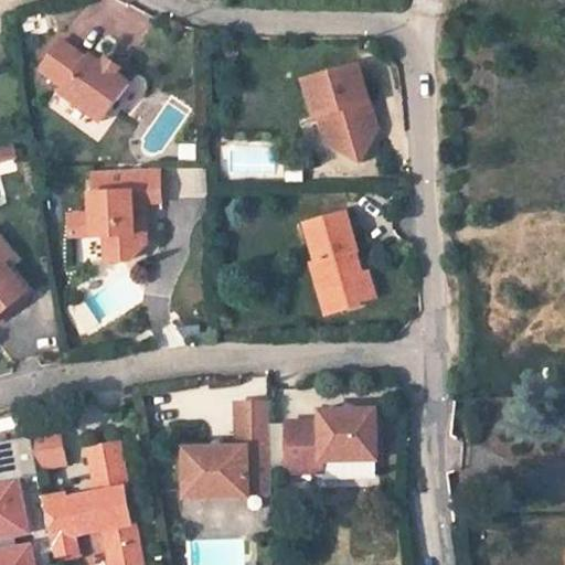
[(87,60),(60,40),(39,70),(65,88),(62,92),(100,119),(128,82),(91,54),(87,60)]
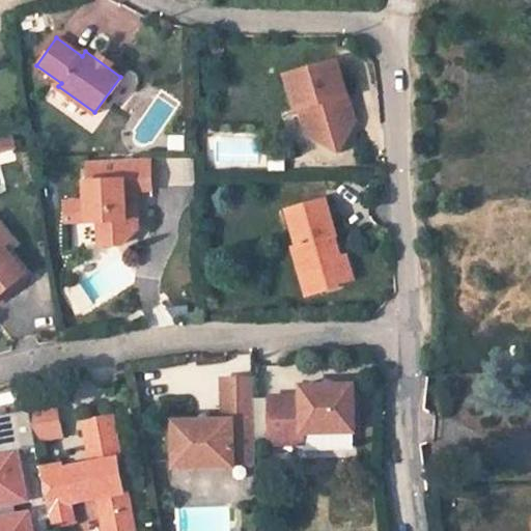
[(336,92),(344,89),(332,55),(282,73),(294,107),(299,112),(306,135),(336,149),(351,119),(347,109),(340,105),(336,92)]
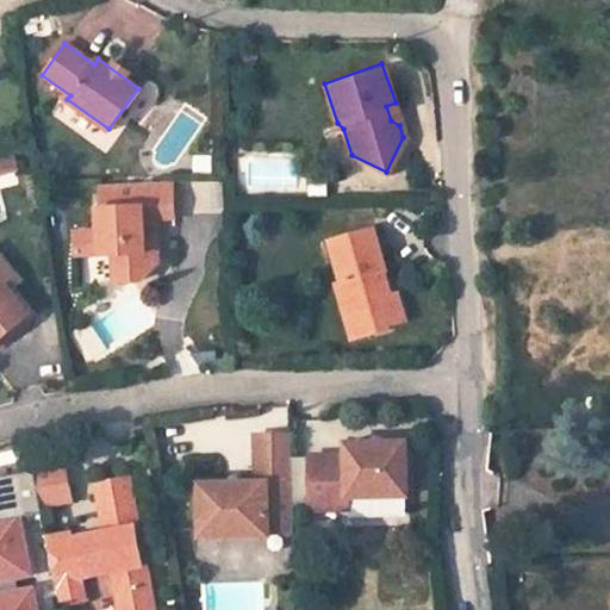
[(0,169),(10,167),(6,153),(0,154),(0,169)]
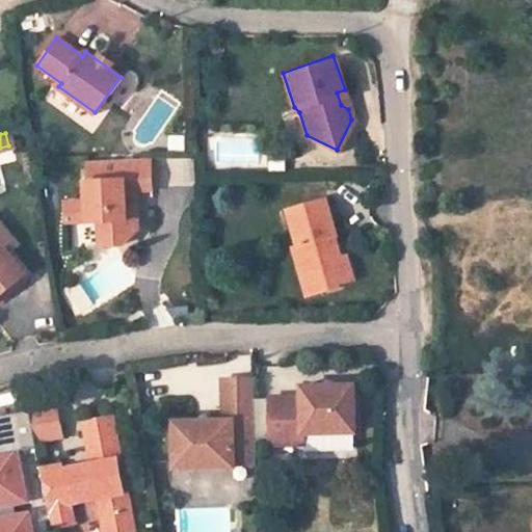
[(128,192),(137,191),(153,190),(152,160),(90,162),(91,183),(88,183),(89,202),(90,222),(101,222),(102,246),(126,244),(139,230),(138,206),(128,207),(128,192)]
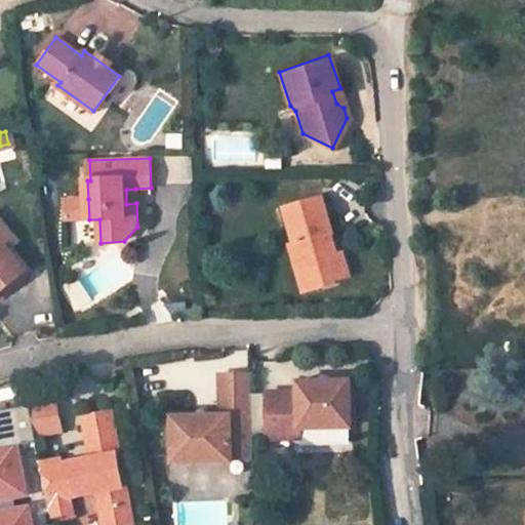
[(126,204),(136,203),(135,189),(126,190),(126,204)]
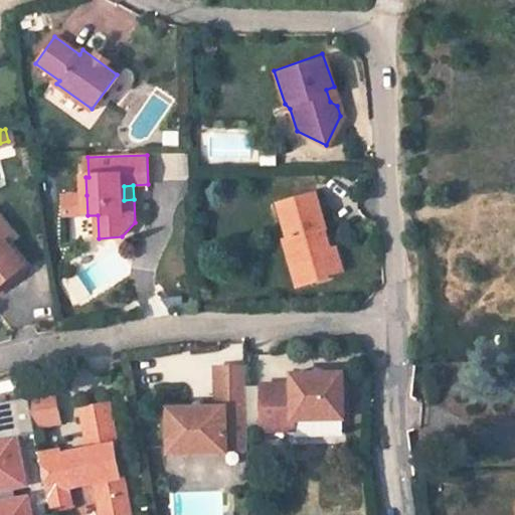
[(292,263),(304,260),(311,283),(330,279),(329,276),(344,272),(338,249),(332,251),(326,231),(328,230),(318,194),(283,203),(292,238),(286,240),(292,263)]
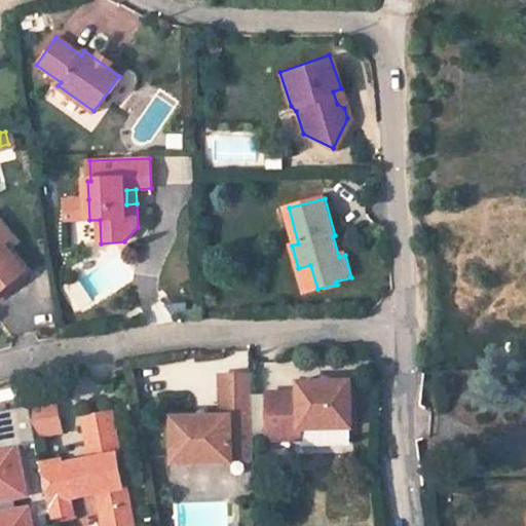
[(68,221),(89,220),(88,199),(67,200),(68,221)]
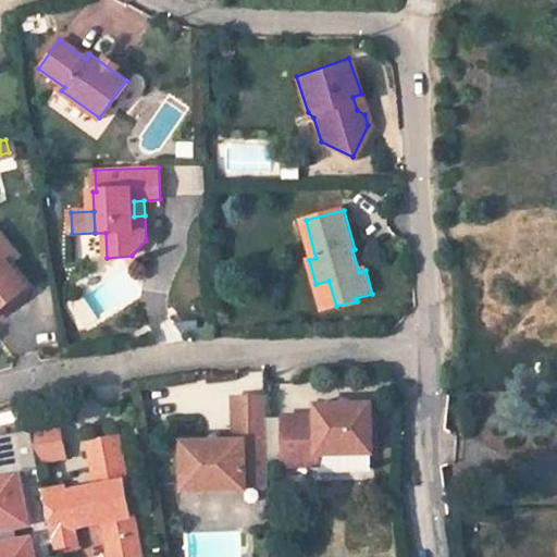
[(0,304),(22,286),(0,260),(0,258),(8,252),(0,243),(0,304)]
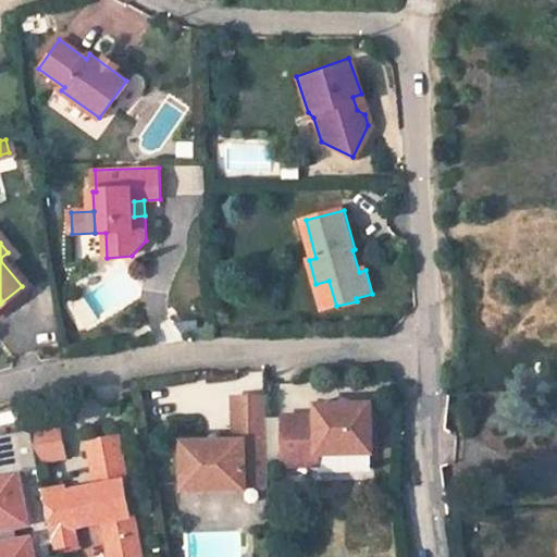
[(324,309),(336,306),(329,281),(316,284),(324,309)]
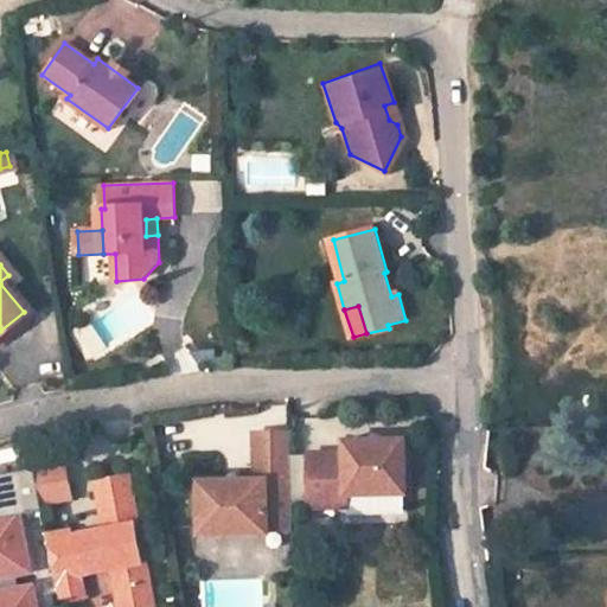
[(269,534),(269,529),(268,511),(292,511),(292,432),(257,430),(257,479),(199,480),(200,535),(269,534)]
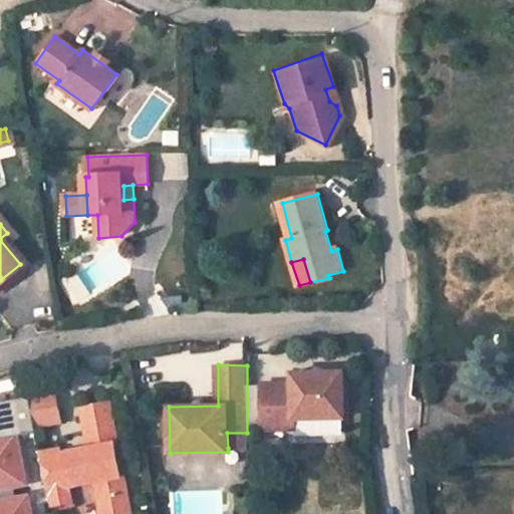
[(345,418),(344,372),(293,373),(294,383),(262,383),(263,430),(295,429),(295,419),(343,418),(345,418)]
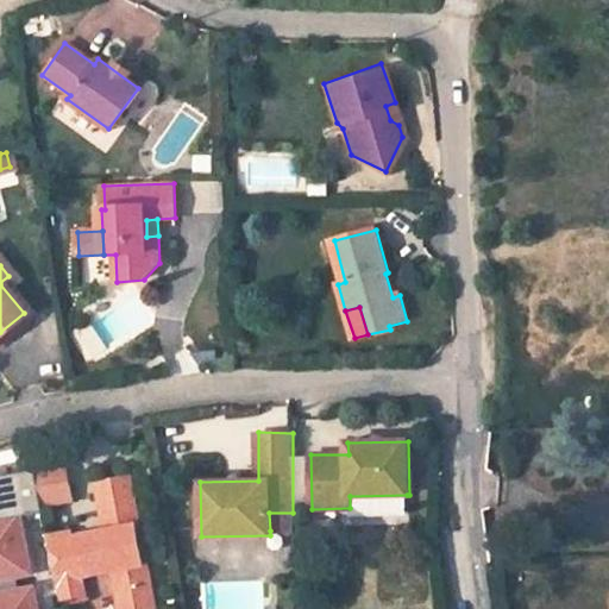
[(73,498),(67,464),(36,470),(43,504),(73,498)]
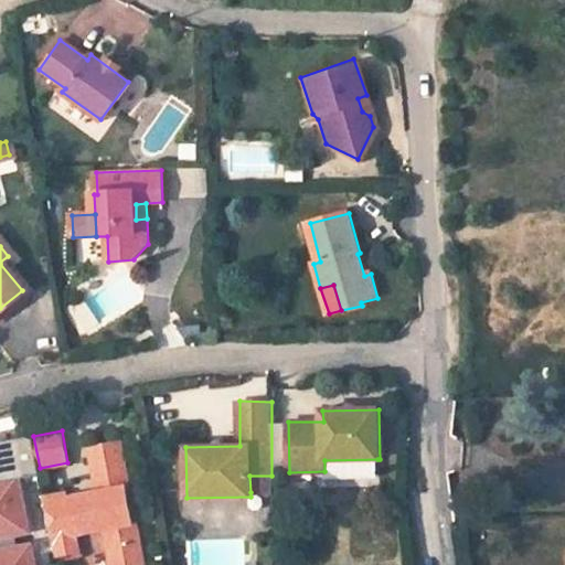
[(30,531),(19,478),(41,475),(40,468),(33,436),(0,441),(0,564),(35,564),(32,545),(20,547),(18,534),(30,531)]
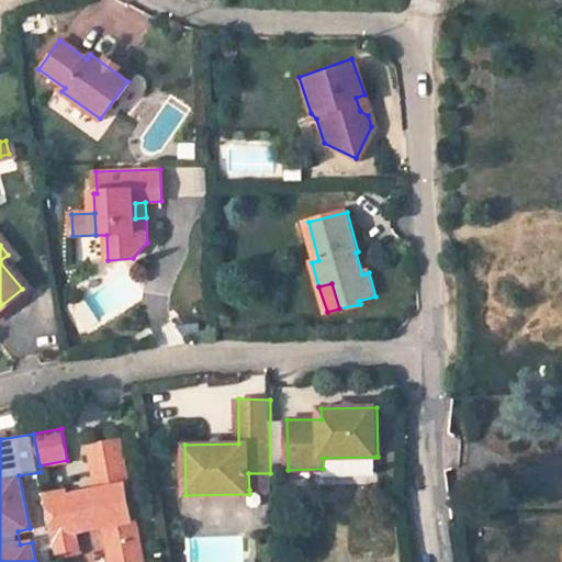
[(51,526),(54,539),(77,536),(76,531),(107,525),(112,561),(144,561),(136,518),(134,519),(127,485),(130,484),(121,439),(90,445),(99,489),(68,495),(74,521),(51,526)]
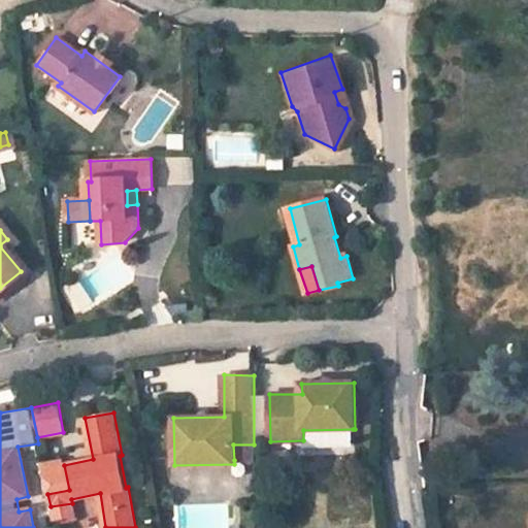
[(303,430),(303,440),(304,448),(353,447),(353,429),(303,430)]
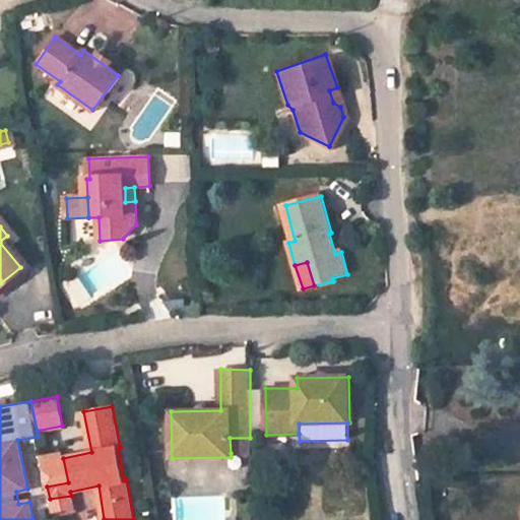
[(230,438),(231,453),(250,452),(250,438),(230,438)]
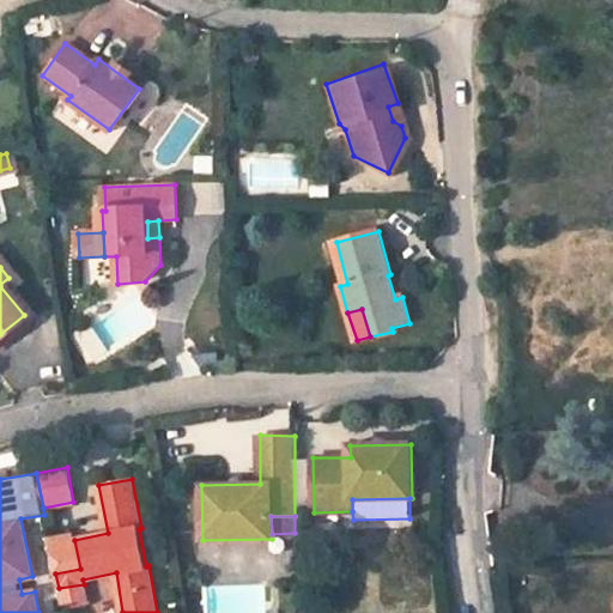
[(80,569),(74,540),(73,535),(49,540),(55,574),(80,569)]
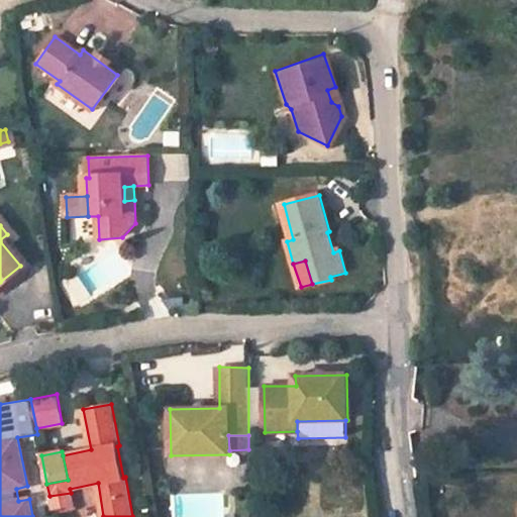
[(53,512),(74,508),(71,493),(49,496),(53,512)]
